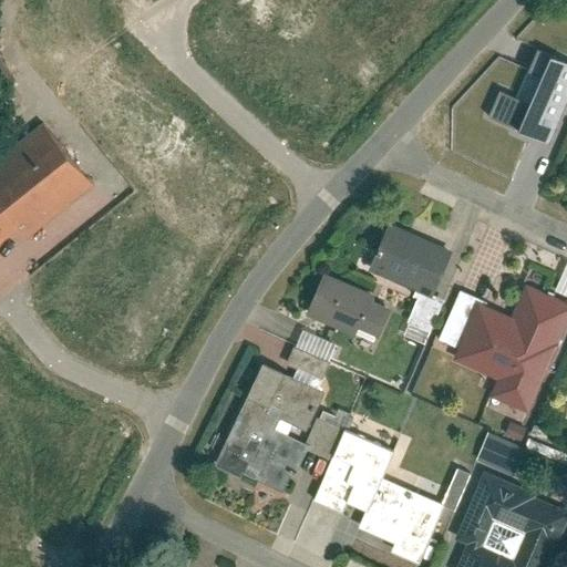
[(505,121),(504,126),(546,141),(566,80),(566,62),(533,50),(516,98),(492,90),(484,113),(505,121)]
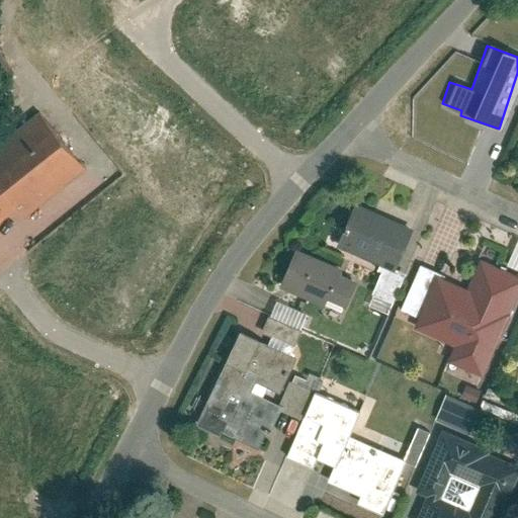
[(0,219),(14,207),(23,218),(85,168),(39,112),(0,144),(0,219)]
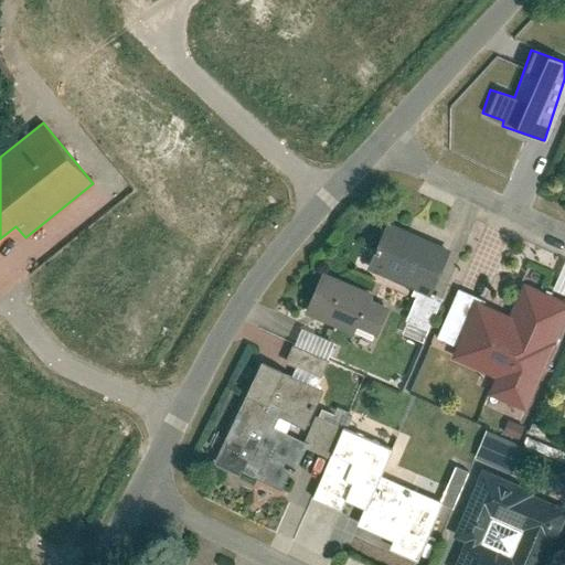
[(365,266),(433,292),(451,243),(385,216),(365,266)]
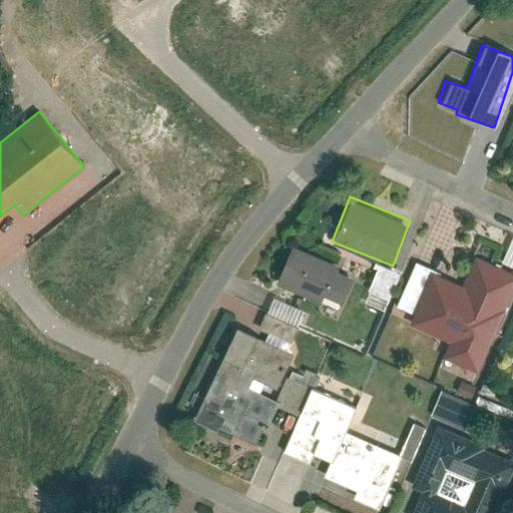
[(278,281),(340,306),(356,266),(293,240),(278,281)]
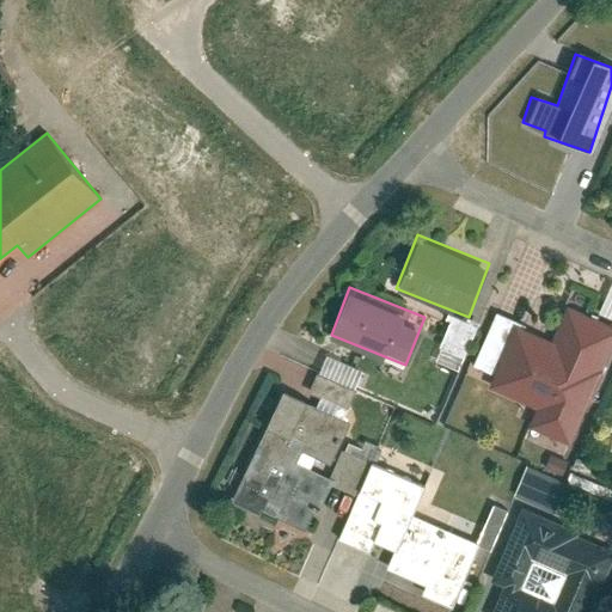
[(524,421),(576,441),(611,349),(611,317),(571,301),(558,336),(531,404),(524,421)]
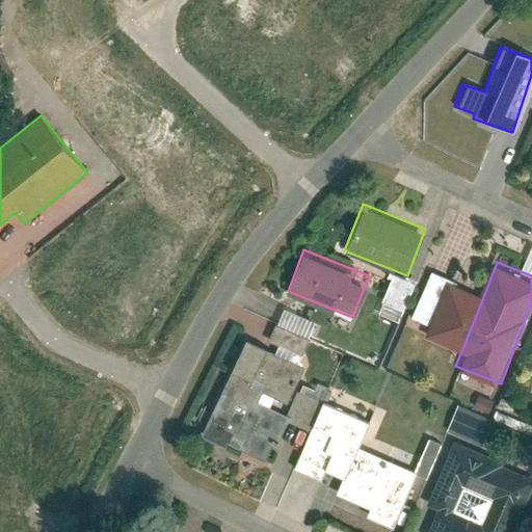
[(461,351),(485,292),(447,277),(423,337),(461,351)]
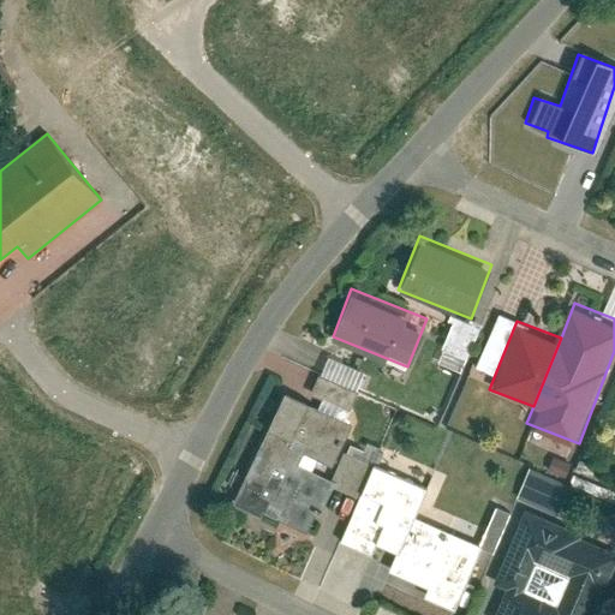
[(231,502),(305,536),(356,423),(281,389),(231,502)]
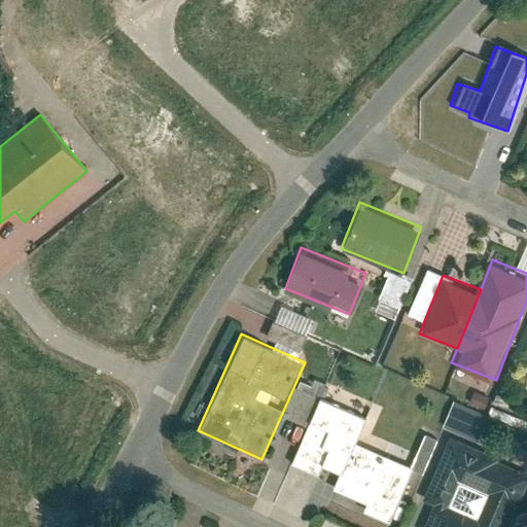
[(331,492),(391,517),(414,461),(358,440),(366,417),(319,398),(292,465),(318,476),(321,465),(339,472),(331,492)]
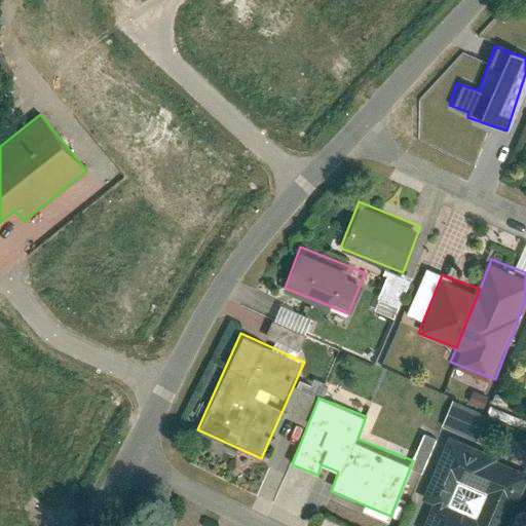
[(437,424),(473,436),(481,410),(445,399),(437,424)]
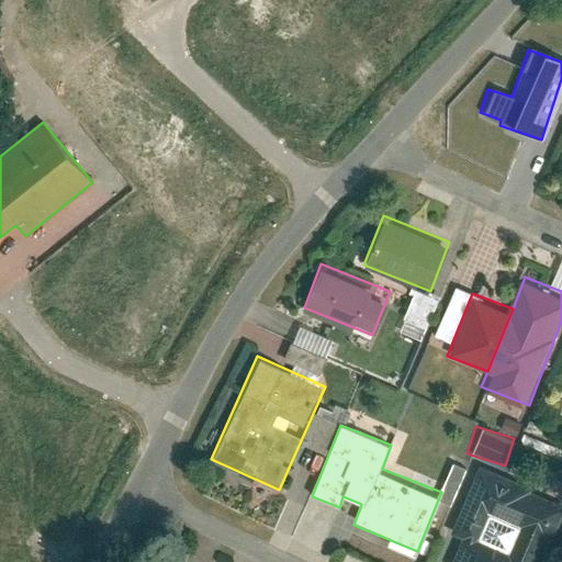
[(541,561),(561,510),(561,496),(490,468),(451,561),(541,561)]
